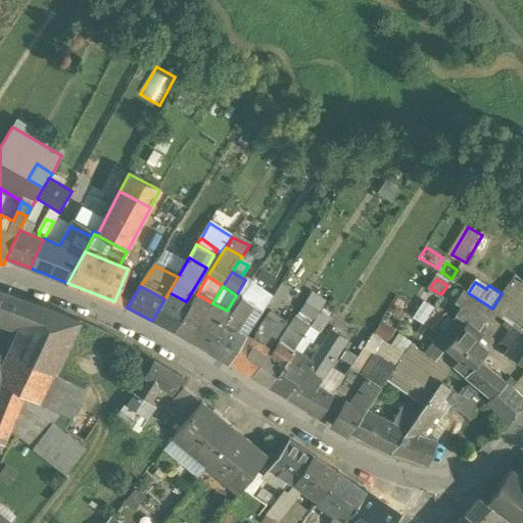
[(455,304),(461,308),(470,294),(468,293),(464,291),(455,304)]
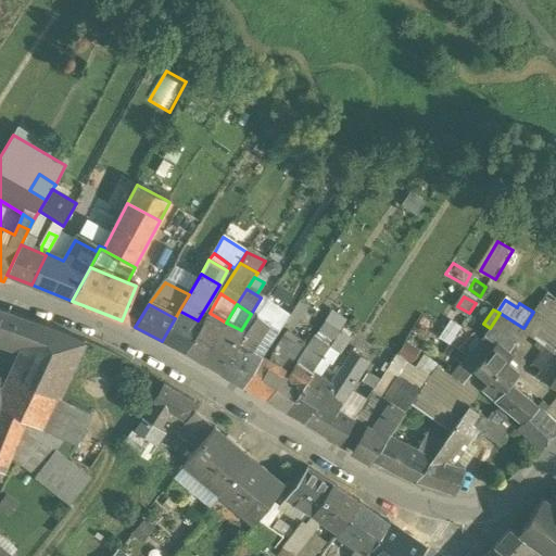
[(19,317),(0,311),(0,338),(8,341),(19,317)]
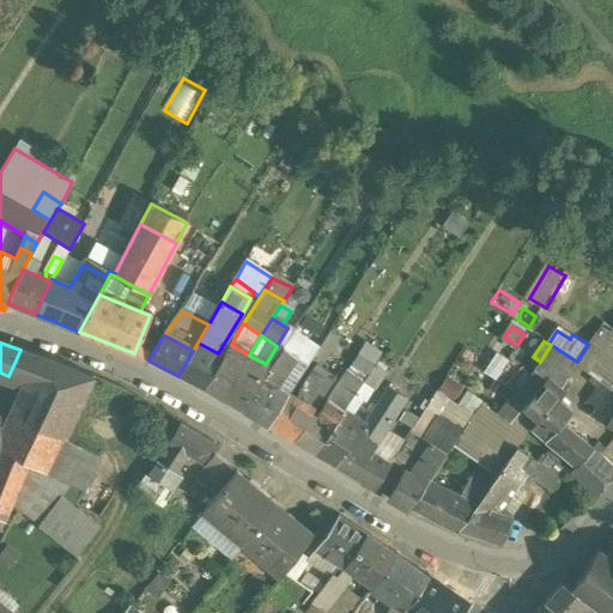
[(218,353),(198,343),(193,351),(178,376),(204,389),(218,365),(223,356),(218,353)]
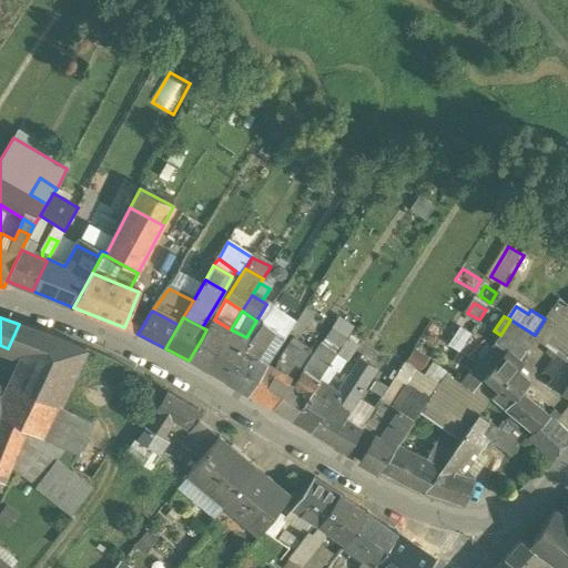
[(214,320),(202,338),(220,347),(231,330),(214,320)]
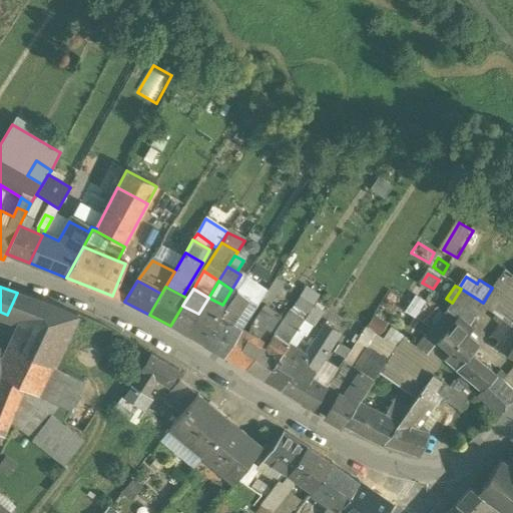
[(483,303),(461,289),(452,303),(446,311),(448,313),(457,320),(458,319),(469,327),(483,305),(482,305),(483,303)]
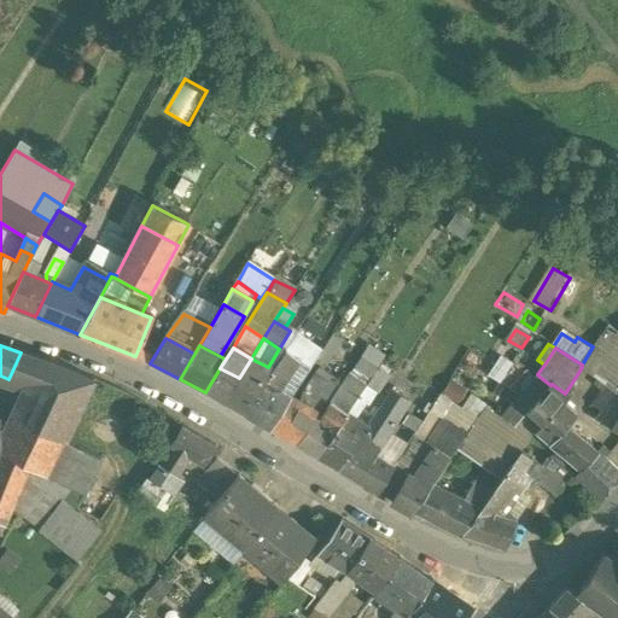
[(299,362),(285,350),(273,369),(264,382),(281,392),(299,362)]
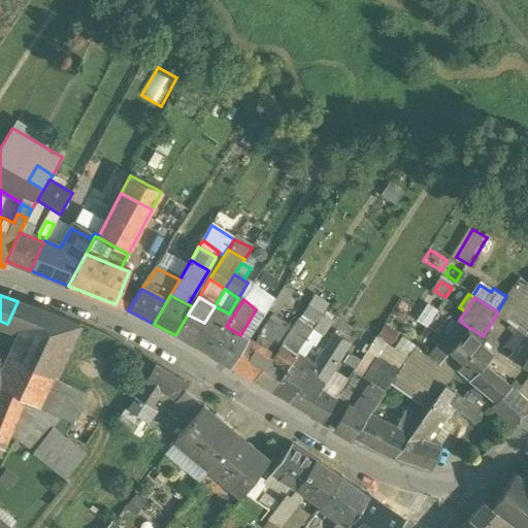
[(18,301),(7,324),(23,329),(33,306),(18,301)]
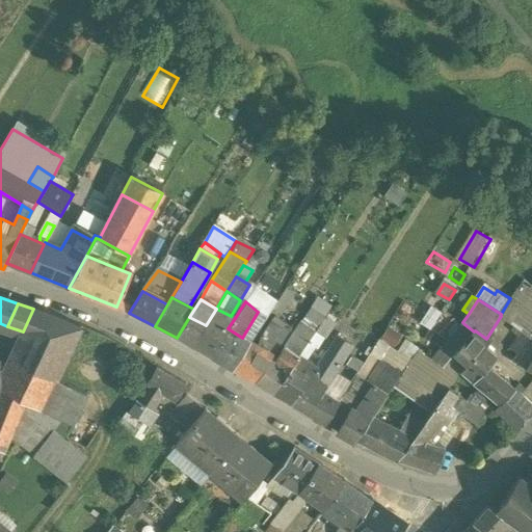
[(61,318),(33,309),(23,331),(23,333),(12,357),(55,380),(80,327),(61,318)]
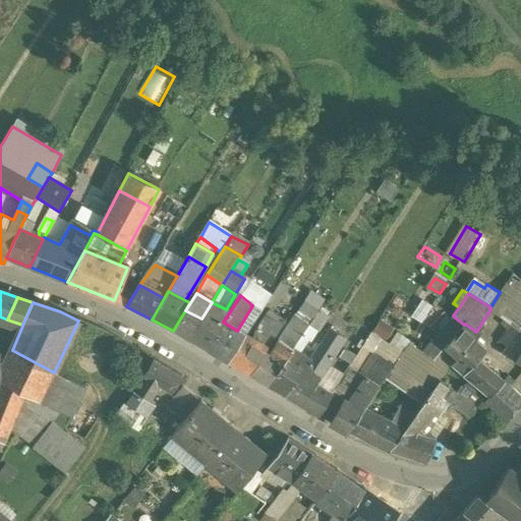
[(212,302),(201,319),(188,340),(206,350),(223,322),(230,311),(226,309),(212,302)]
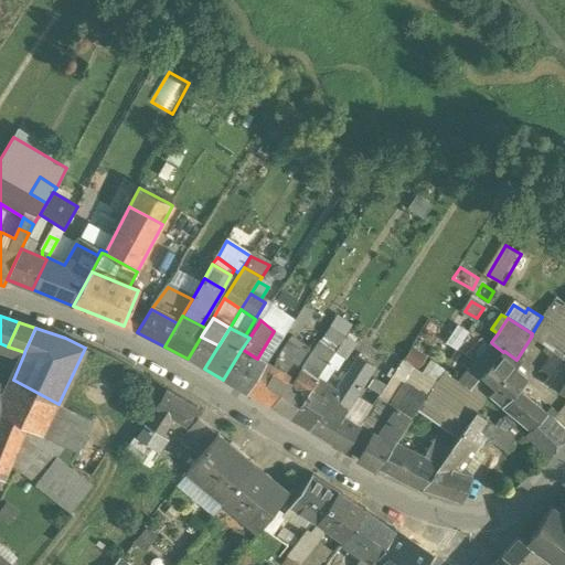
[(344,338),(330,329),(320,343),(334,353),(341,343),(344,338)]
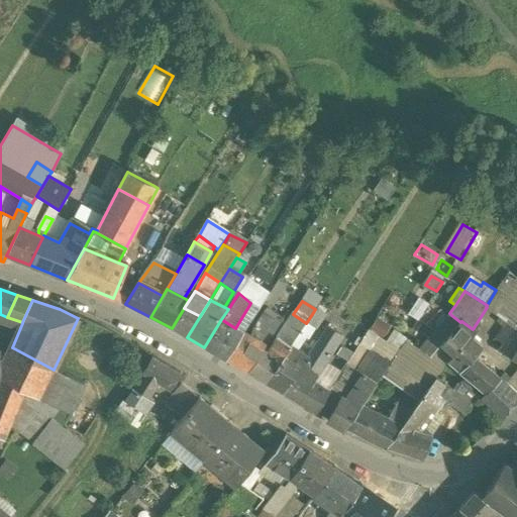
[(448,320),(430,306),(419,322),(435,334),(448,320)]
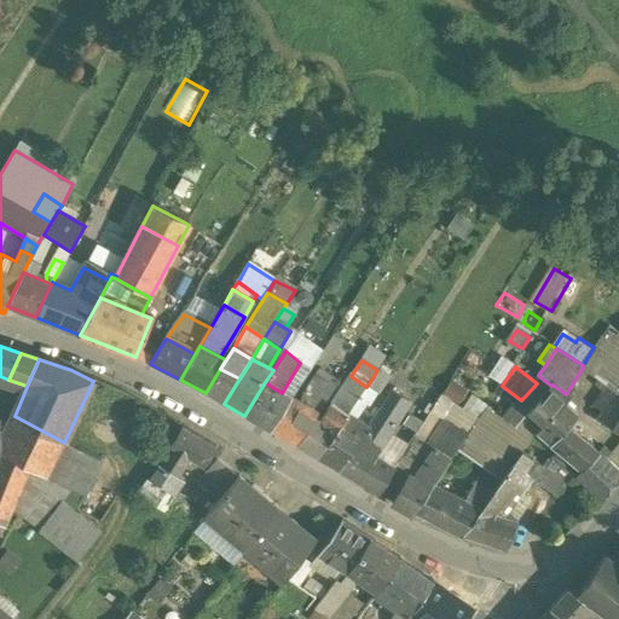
[(239,379),(220,369),(206,393),(224,404),(239,379)]
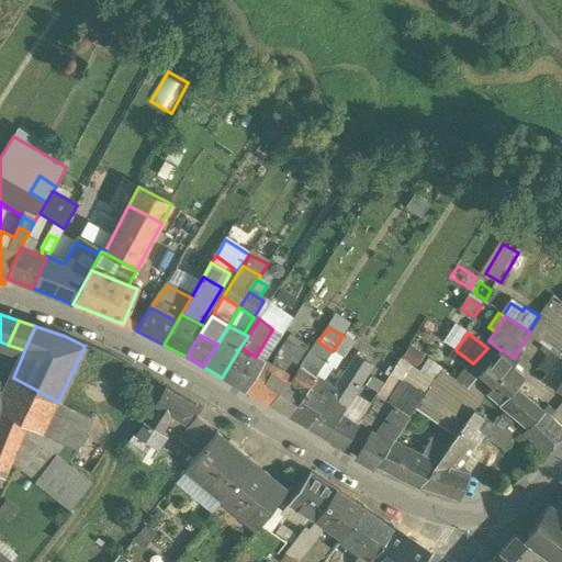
[(312,340),(302,335),(292,349),(302,355),(312,340)]
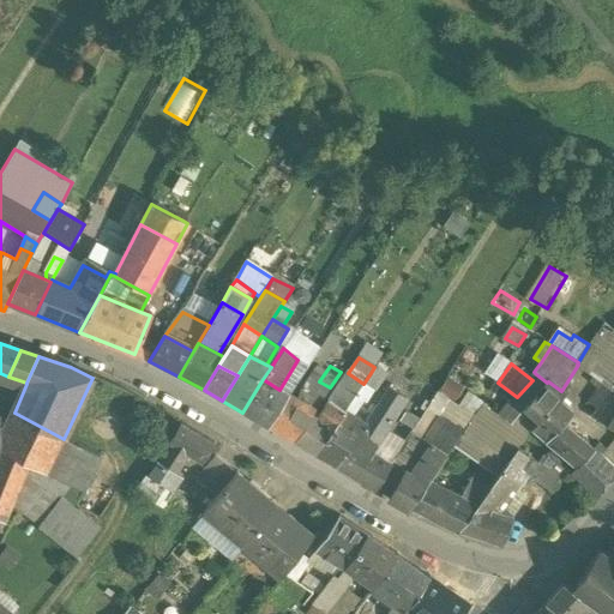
[(385,373),(374,367),(371,373),(380,380),(385,373)]
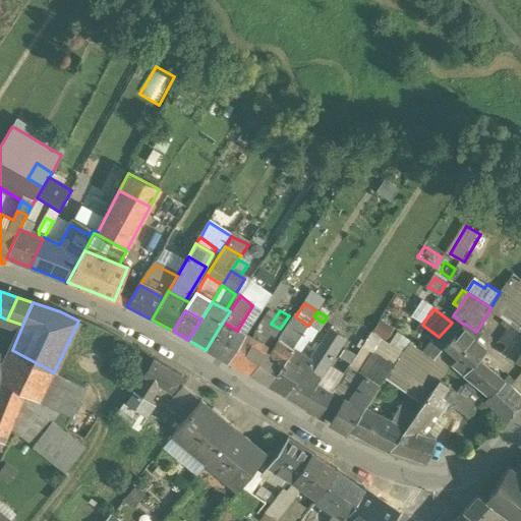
[(295,316),(279,341),(293,349),(301,336),(308,326),(295,316)]
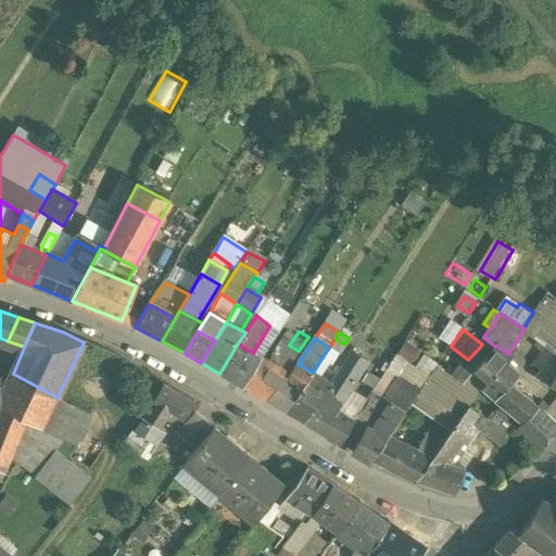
[(344,344),(336,338),(329,348),(338,354),(344,344)]
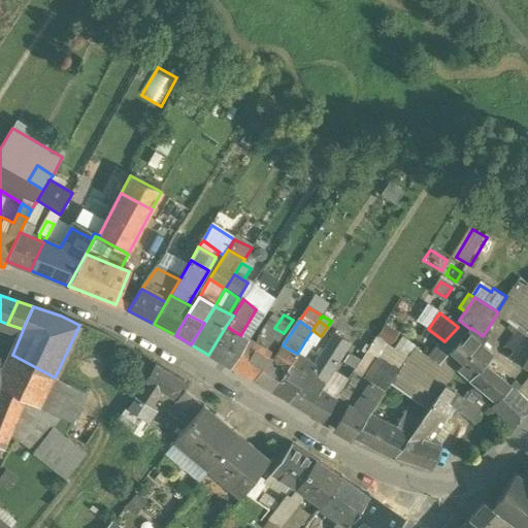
[(413,352),(399,371),(437,397),(458,368),(464,361),(453,351),(470,329),(461,322),(458,327),(444,341),(428,362),(413,352)]
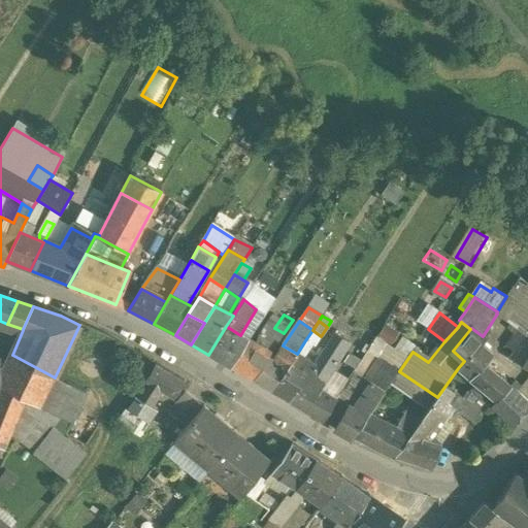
[(270,325),(256,344),(271,352),(284,333),(274,328),(270,325)]
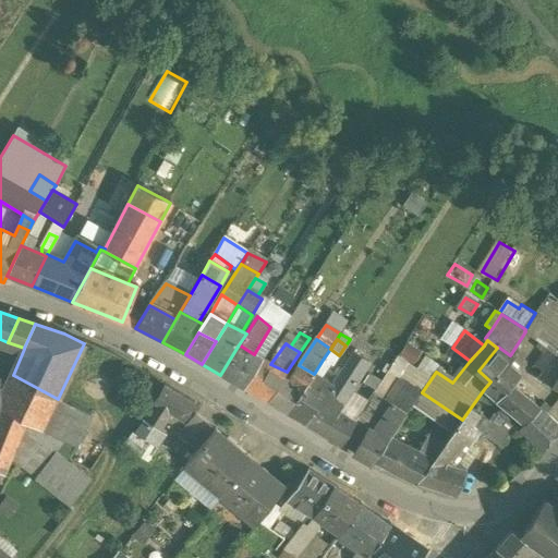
[(254,354),(239,344),(220,375),(244,389),(264,361),(254,354)]
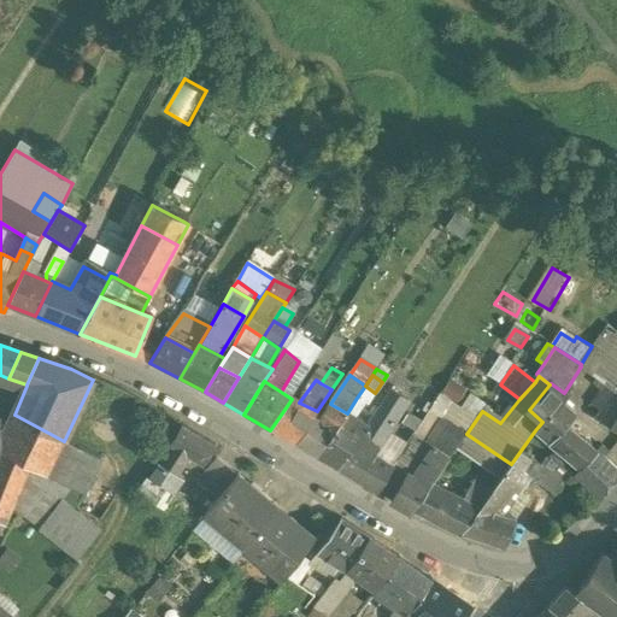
[(550,385),(529,410),(542,422),(544,423),(551,416),(548,413),(559,401),(562,403),(568,395),(564,393),(551,383),(550,385)]
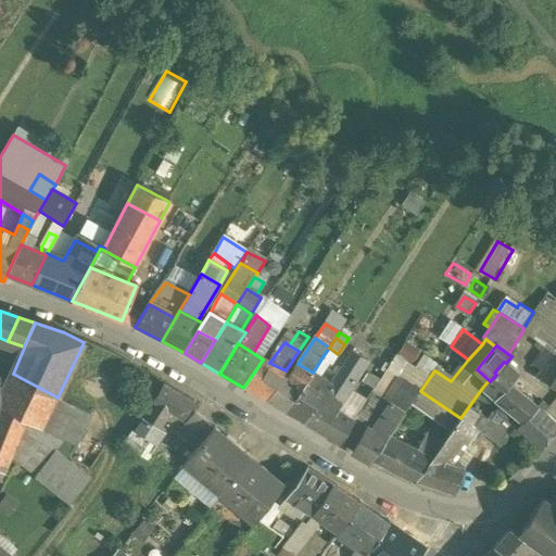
[(338,354),(329,348),(321,358),(329,363),(331,365),(338,354)]
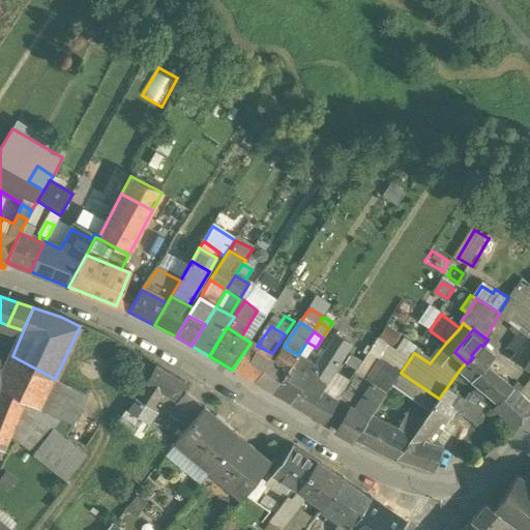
[(529,333),(511,359),(529,372),(529,333)]
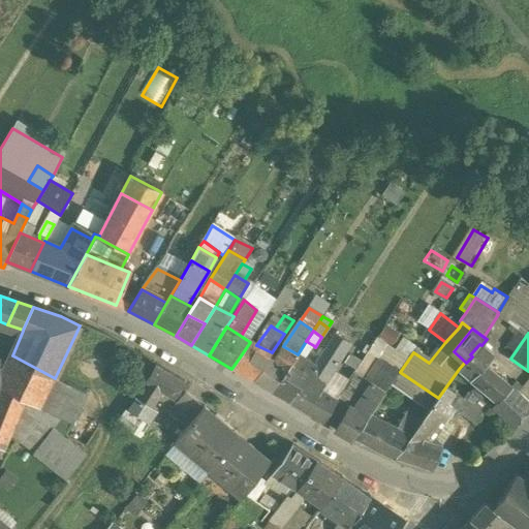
[(349,344),(335,335),(328,346),(342,355),(349,344)]
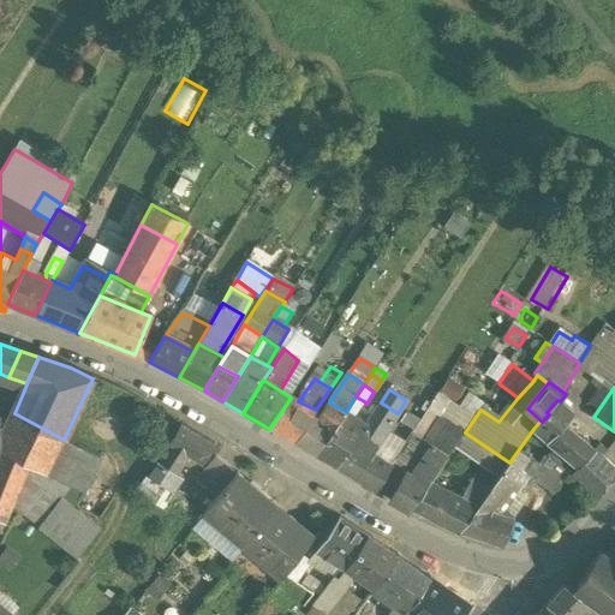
[(439,395),(396,461),(406,469),(402,475),(406,476),(413,479),(435,449),(447,458),(465,433),(481,410),(484,404),(469,394),(459,410),(439,395)]
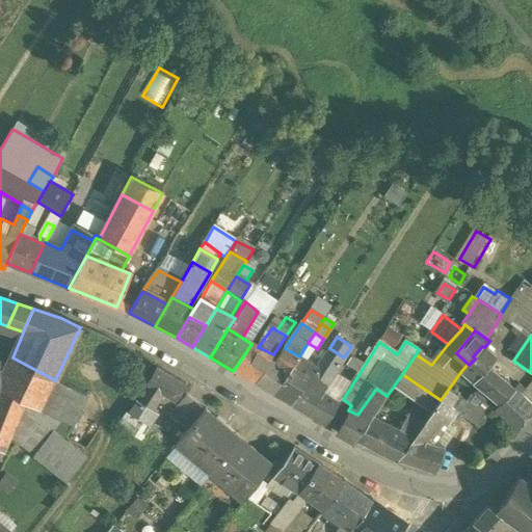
[(315,347),(308,343),(299,356),(306,361),(315,347)]
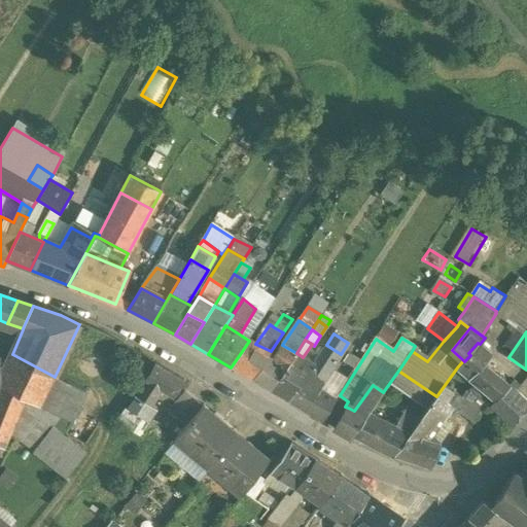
[(255,344),(249,341),(231,367),(252,380),(267,358),(271,351),(255,344)]
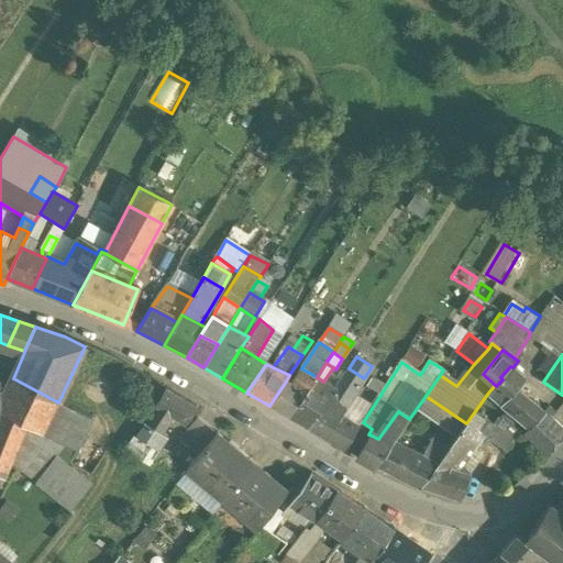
[(510,366),(500,377),(503,379),(496,386),(495,385),(488,393),(488,394),(501,406),(516,389),(515,388),(525,378),(512,367),(510,366)]
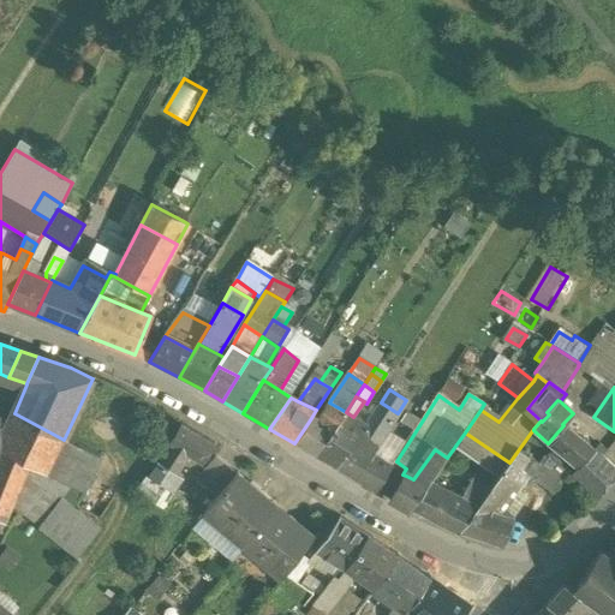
[(346,412),(329,402),(317,422),(311,418),(294,443),(316,457),(346,412)]
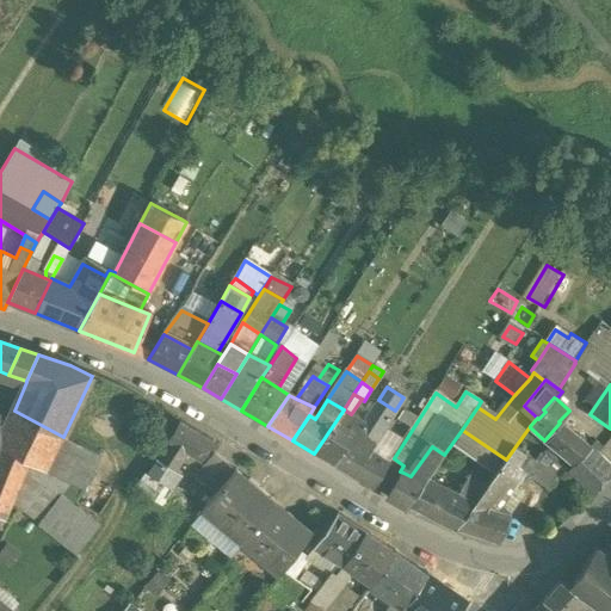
[(378,400),(357,432),(376,443),(395,411),(378,400)]
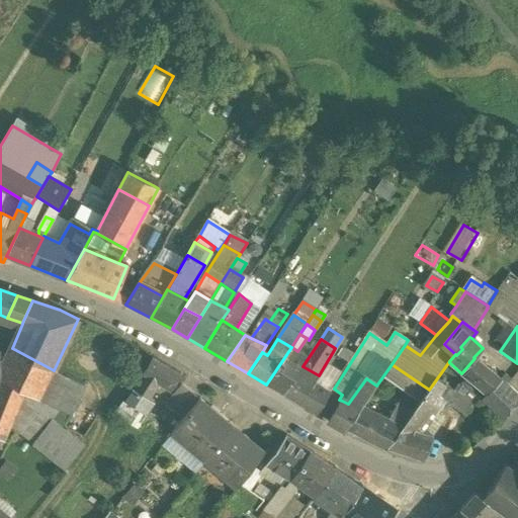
[(291,347),(266,384),(283,395),(297,372),(298,373),(309,357),(297,351),(291,347)]
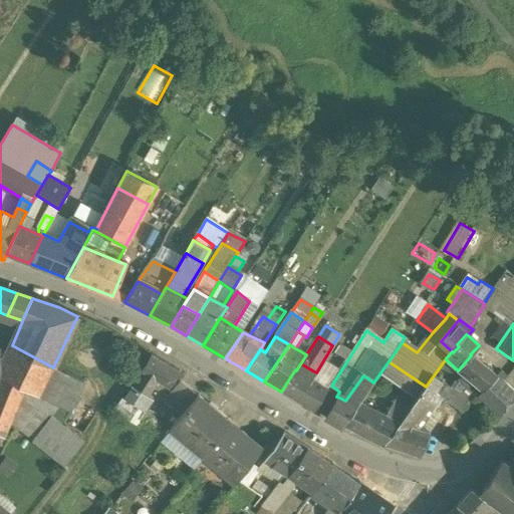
[(53,367),(12,345),(8,357),(1,374),(24,388),(39,396),(53,367)]
